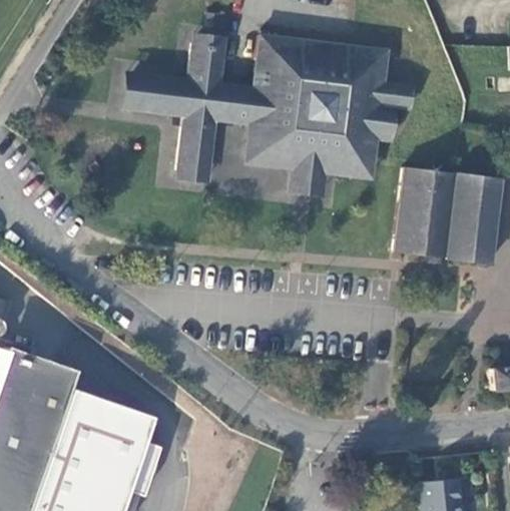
[(342,57),(302,53),(304,41),(259,36),(253,89),(219,86),(223,54),(210,52),(211,49),(204,48),(204,52),(191,50),(188,82),(138,76),(134,113),(183,118),(178,167),(210,170),(215,122),(250,125),(271,128),(268,157),(293,160),(291,169),(327,173),(328,163),(353,167),(357,137),(377,139),(391,141),(395,106),(409,108),(411,86),(383,82),(387,50),(343,45),(342,57)]
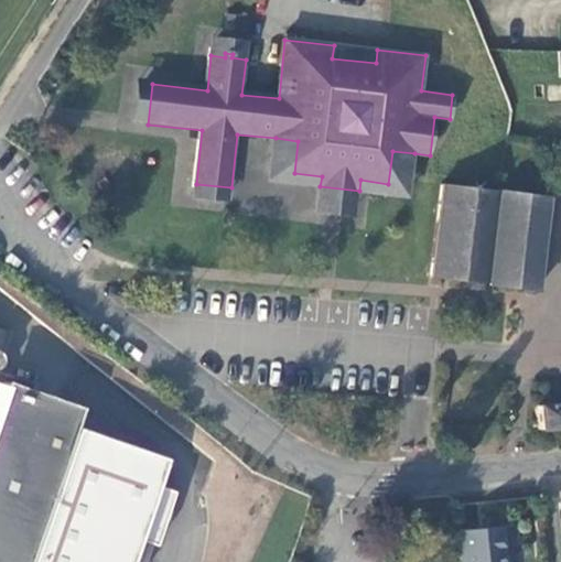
[(232,57),(246,60),(247,46),(213,43),(211,55),(225,57),(225,53),(233,54),(232,57)]
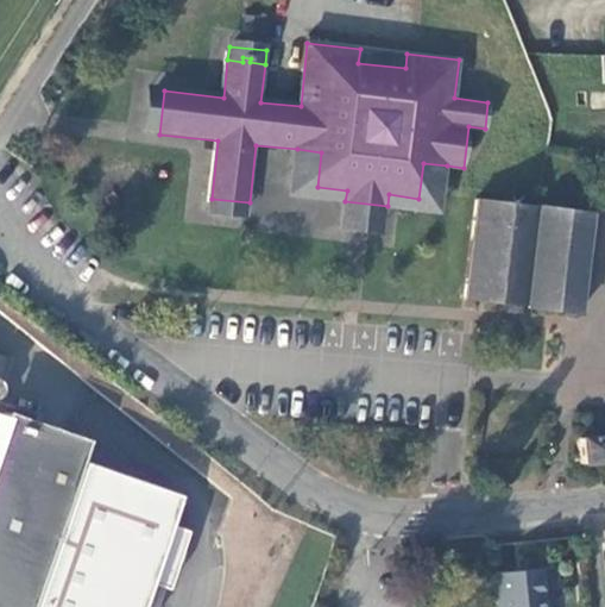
[(358,63),(405,68),(407,54),(360,49),(358,63)]
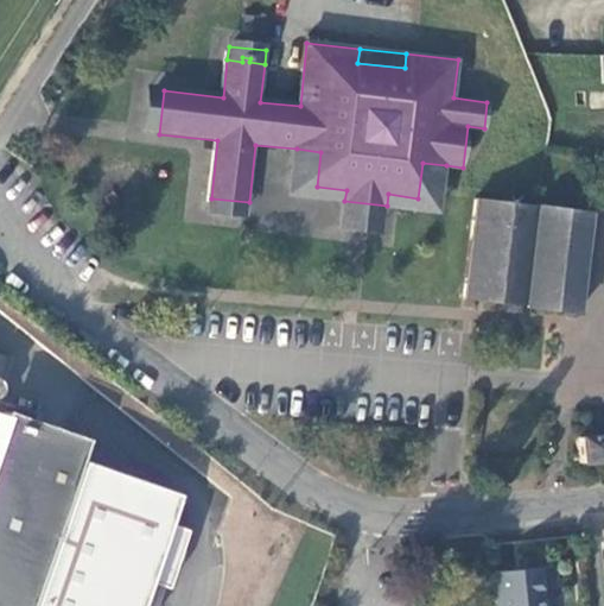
[(159,134),(164,90),(151,89),(146,132),(159,134)]
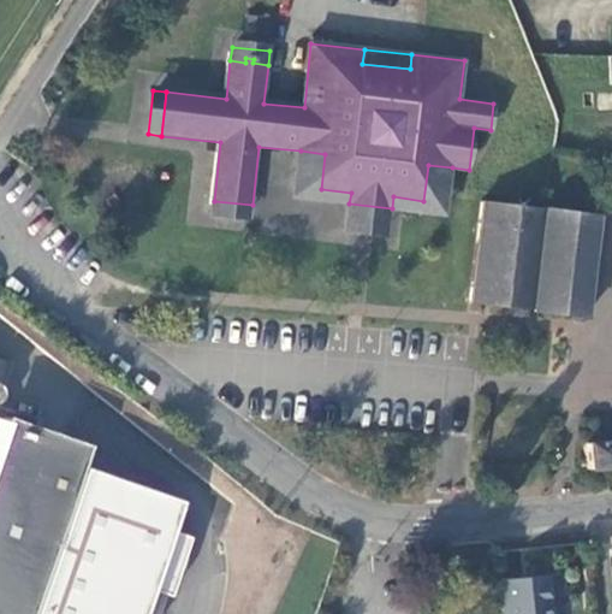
[(611,90),(601,90),(600,108),(611,107),(611,90)]
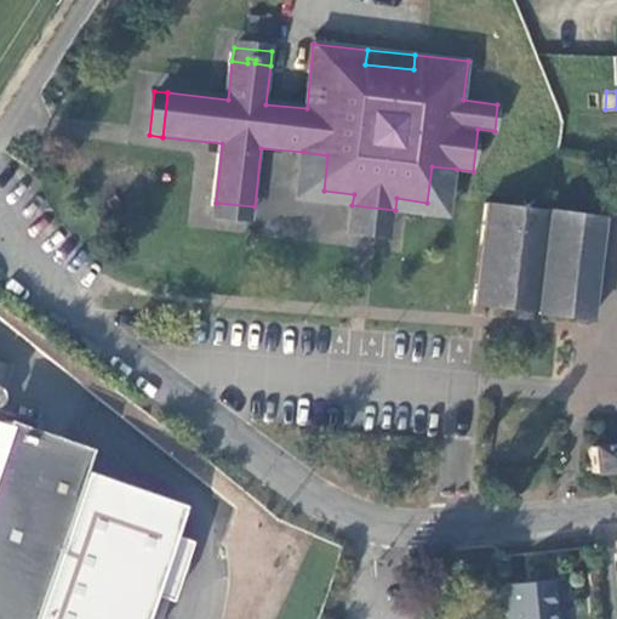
[(323,202),(324,191),(327,155),(303,152),(298,199),(323,202)]
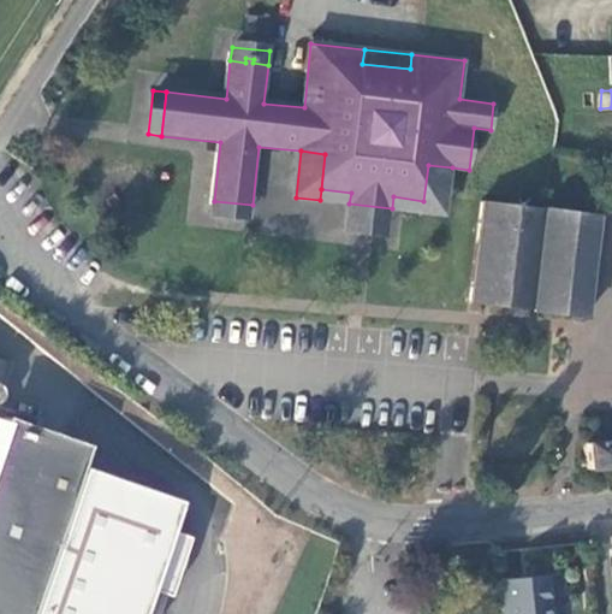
[(447,214),(452,167),(428,165),(423,201),(422,211),(447,214)]
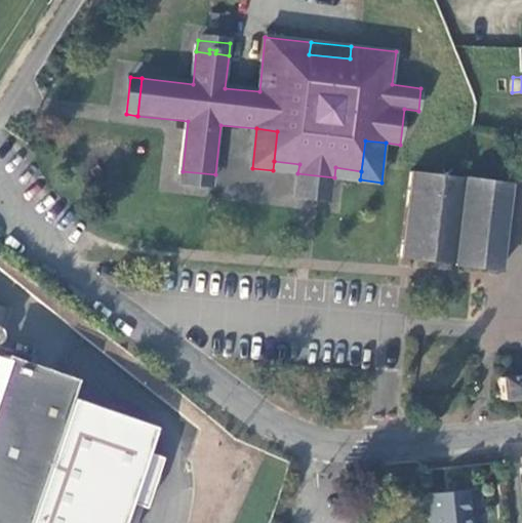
[(273,170),(297,173),(299,164),(274,161),(273,170)]
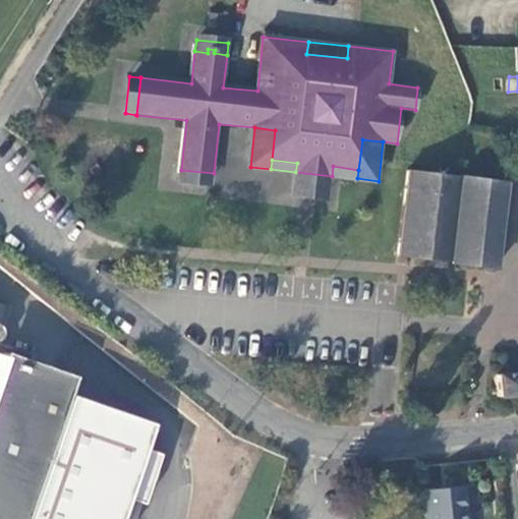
[(332,176),(357,178),(358,170),(333,166),(332,176)]
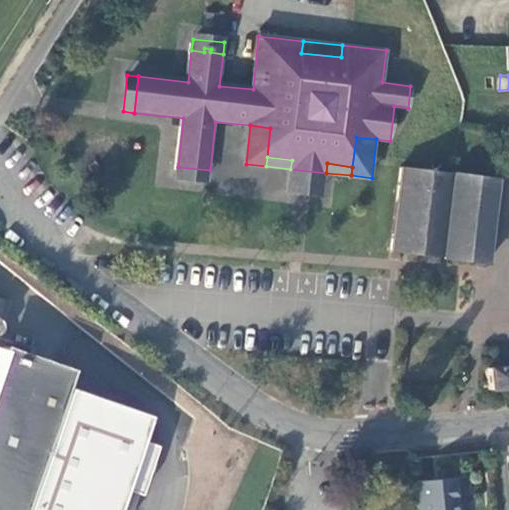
[(426,244),(445,246),(455,171),(403,165),(391,247),(419,252),(426,244)]
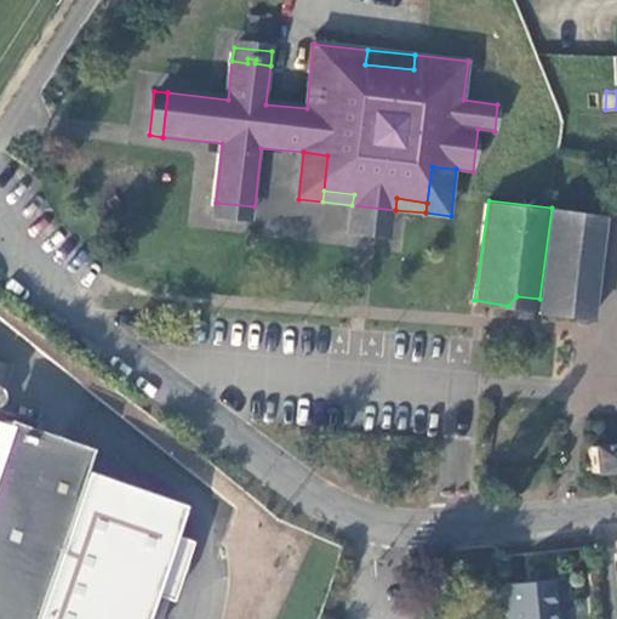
[(255,206),(216,203),(215,219),(252,222),(255,206)]
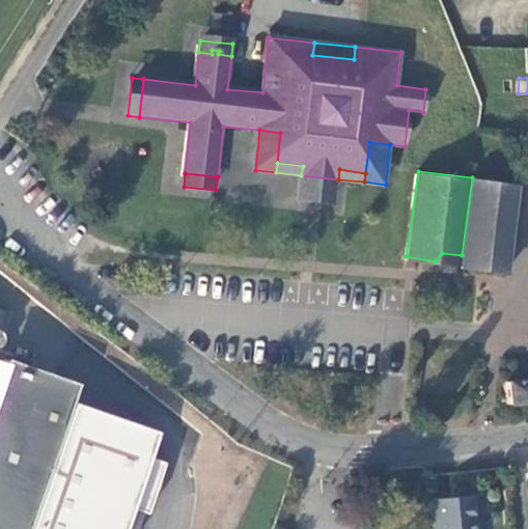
[(336,201),(338,179),(301,175),(299,197),(336,201)]
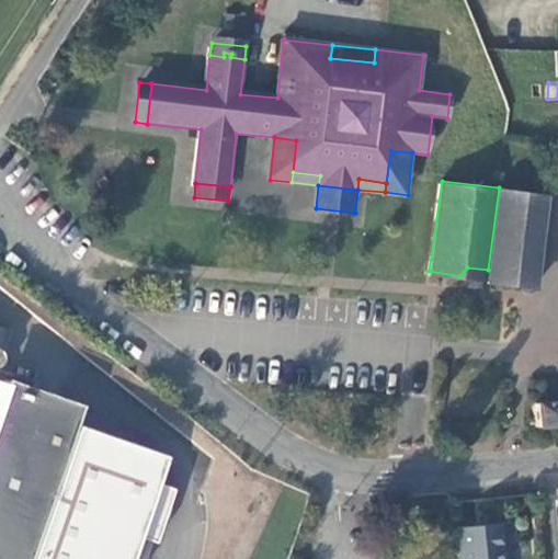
[(488,270),(487,281),(538,287),(548,195),(499,187),(488,270)]
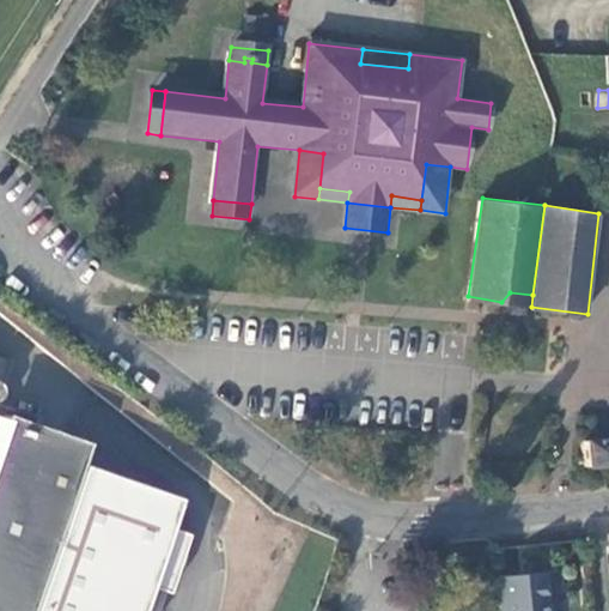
[(501,302),(531,307),(533,295),(510,292),(501,302)]
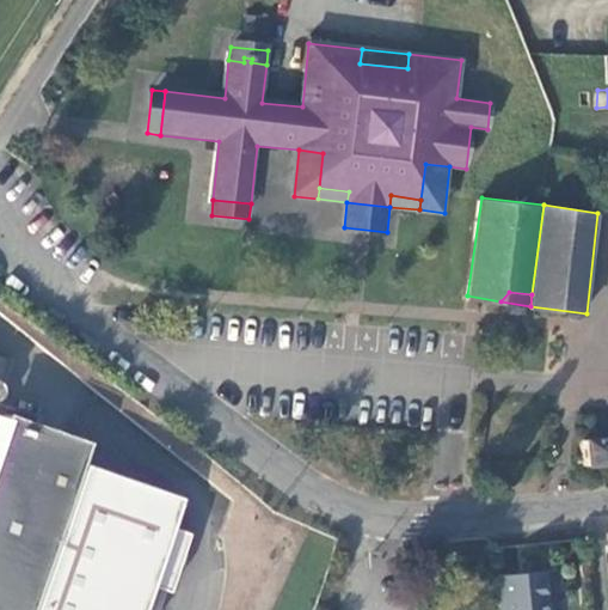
[(0,609),(29,609),(77,475),(98,483),(109,452),(7,416),(0,435),(0,609)]
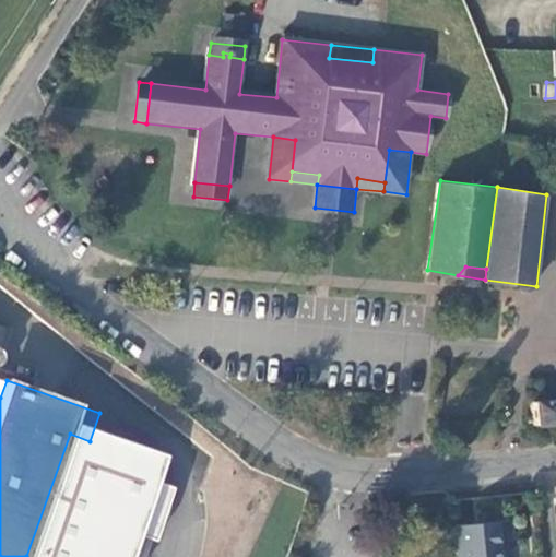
[(555,399),(532,401),(534,423),(555,422),(555,399)]
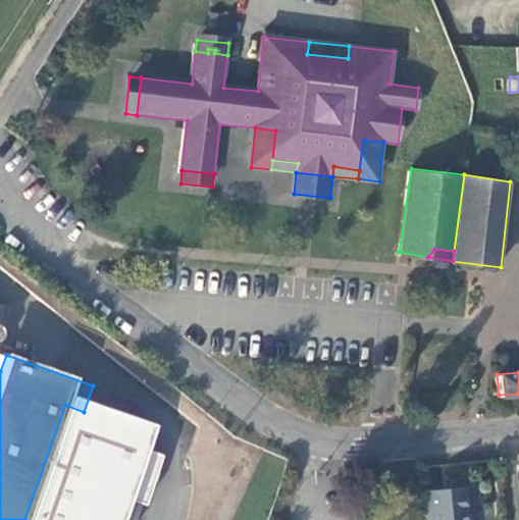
[(469,519),(466,485),(425,490),(427,519),(469,519)]
